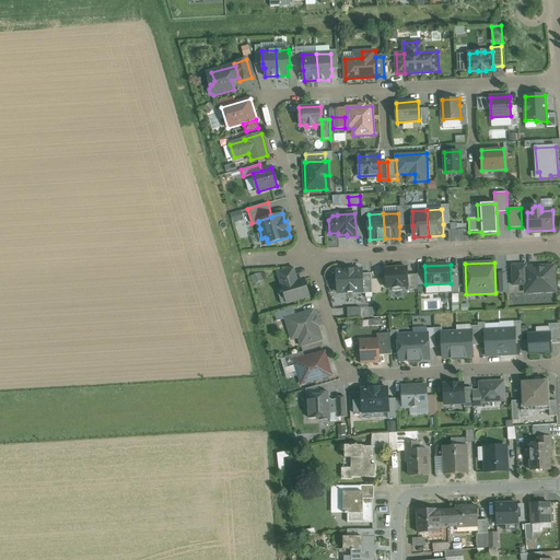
[(526,265),(513,266),(514,284),(526,283),(525,268),(526,268),(526,265)]
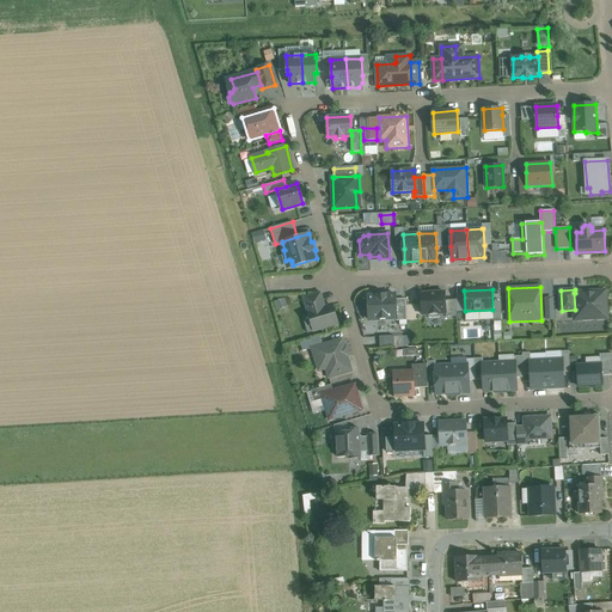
[(575,293),(574,293),(575,310),(575,314),(581,314),(582,319),(583,319),(586,320),(592,320),(594,318),(606,318),(605,291),(575,293)]
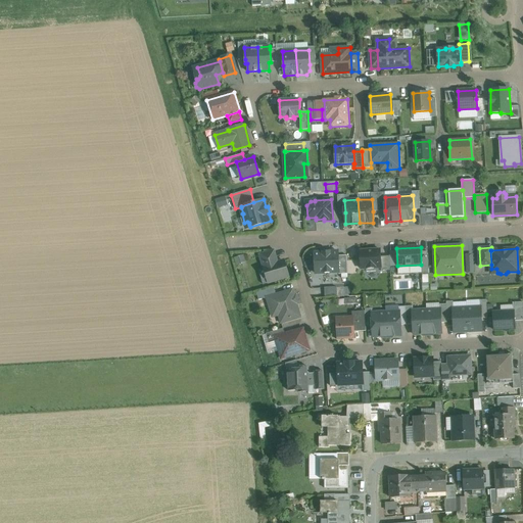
[(380,249),(360,250),(361,269),(367,269),(367,272),(376,271),(376,268),(381,268),(381,256),(380,249)]
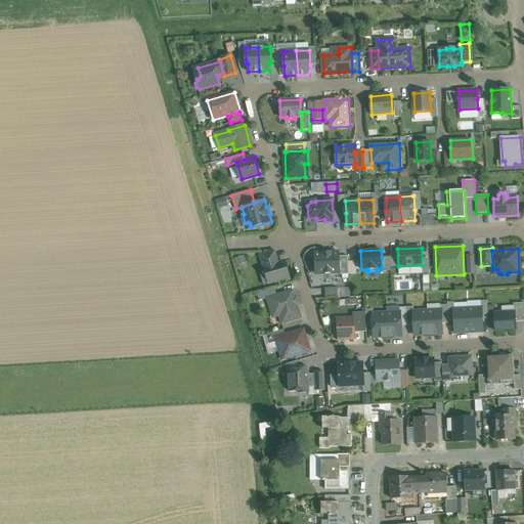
[(274,252),(261,256),(265,267),(277,263),(274,252)]
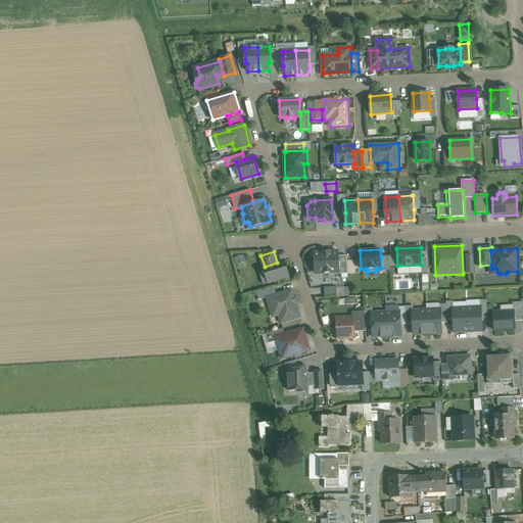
[(338,252),(315,253),(315,259),(313,259),(313,267),(315,267),(316,274),(339,272),(338,255),(338,252)]
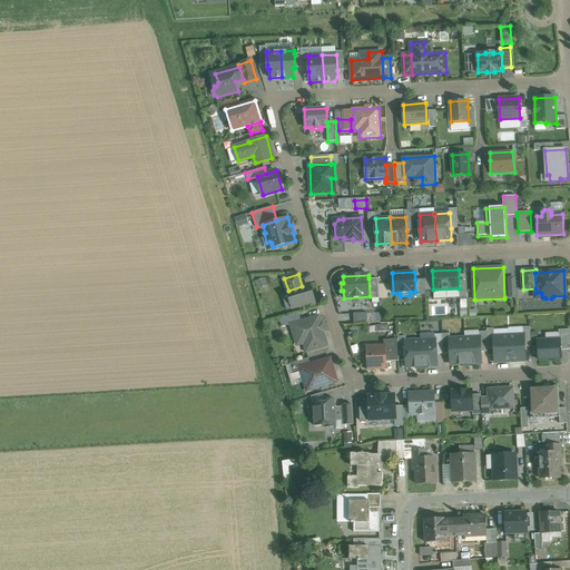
[(377,278),(369,278),(370,296),(370,300),(380,298),(377,278)]
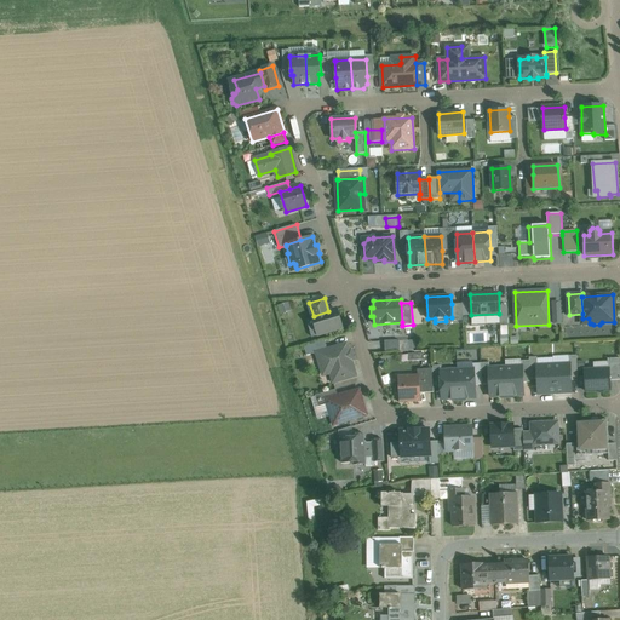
[(463,304),(452,304),(452,317),(452,321),(463,321),(463,304)]
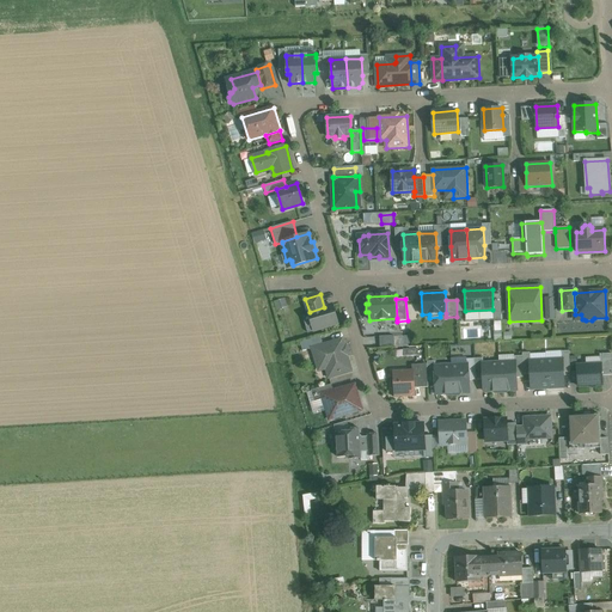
[(324,307),(310,312),(314,330),(337,324),(332,305),(324,307)]
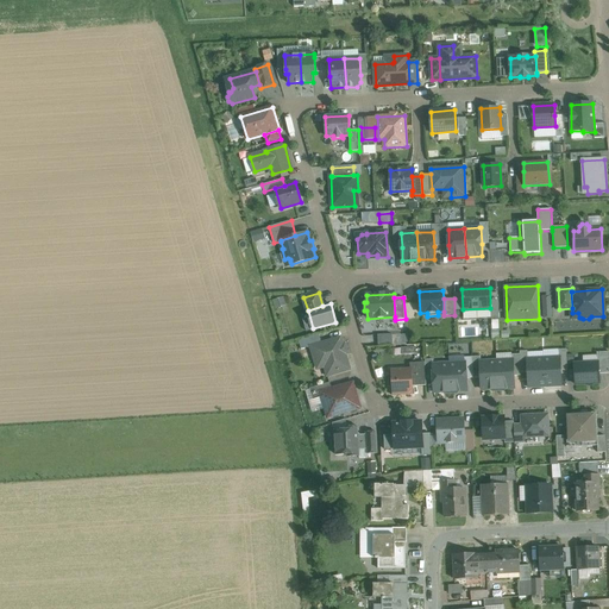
[(378,344),(394,343),(393,333),(377,334),(378,344)]
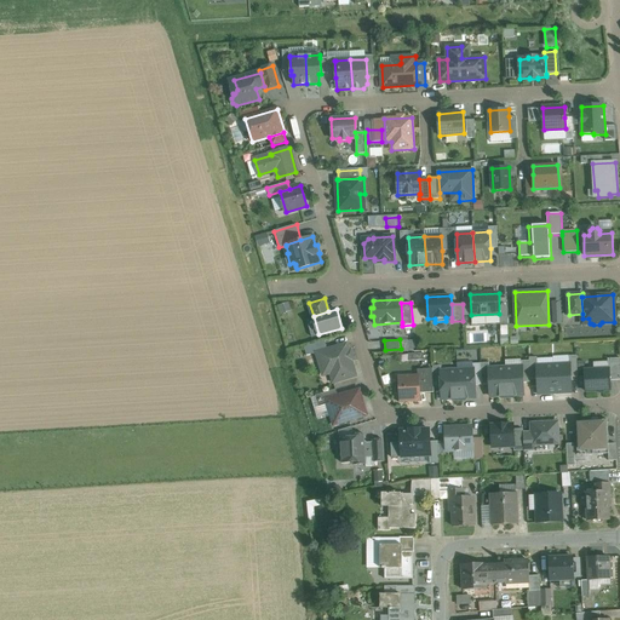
[(325,340),(304,346),(306,356),(316,352),(327,350),(325,340)]
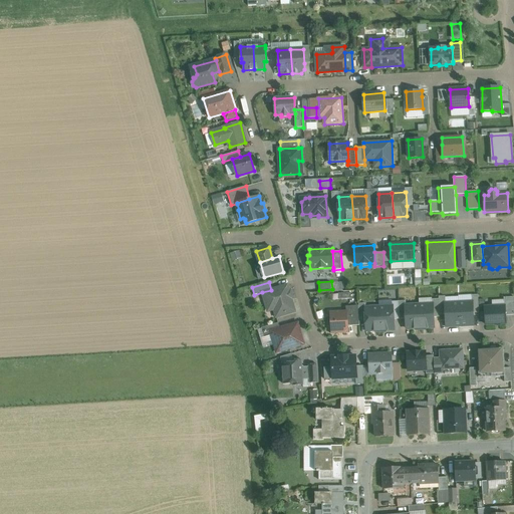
[(271,290),(262,292),(266,305),(272,304),(276,317),(295,311),(287,285),(271,290)]
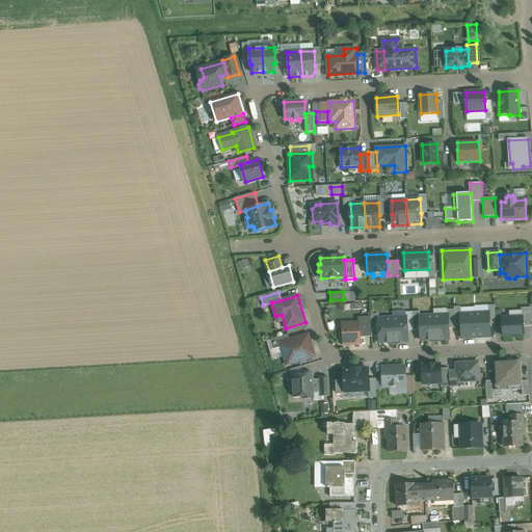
[(523,317),(523,326),(531,325),(531,307),(522,308),(523,317)]
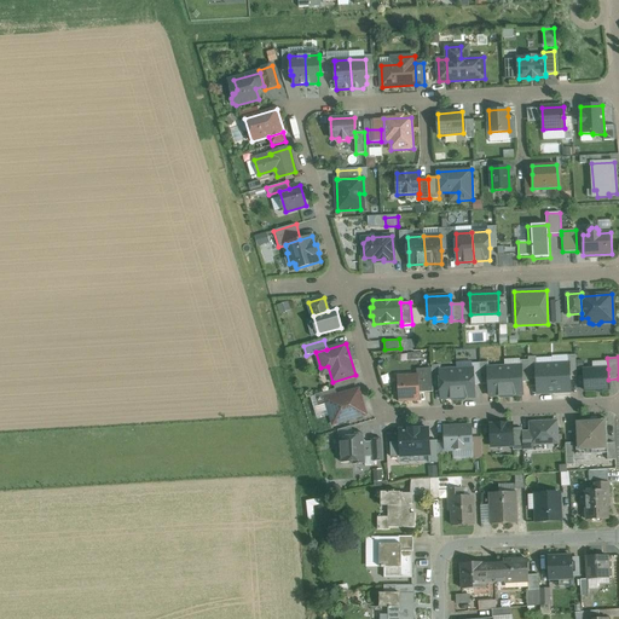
[(528,360),(520,360),(520,366),(521,366),(522,382),(530,382),(530,379),(528,360)]
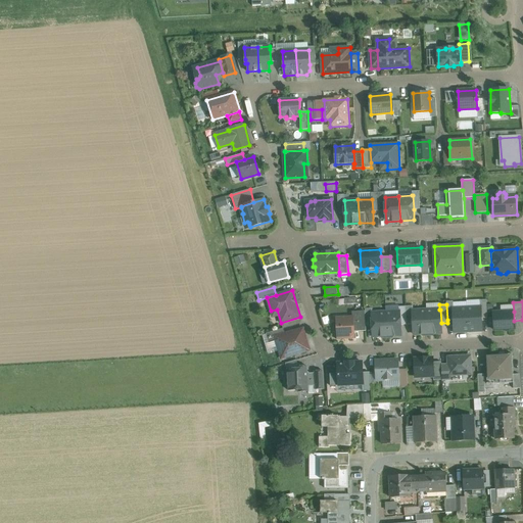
[(454,308),(453,308),(454,320),(455,332),(468,332),(467,307),(454,308)]
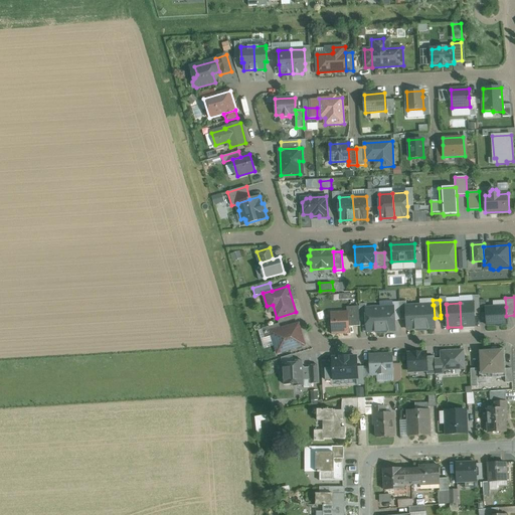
[(473,303),(460,303),(461,327),(475,326),(474,314),(474,303),(473,303)]
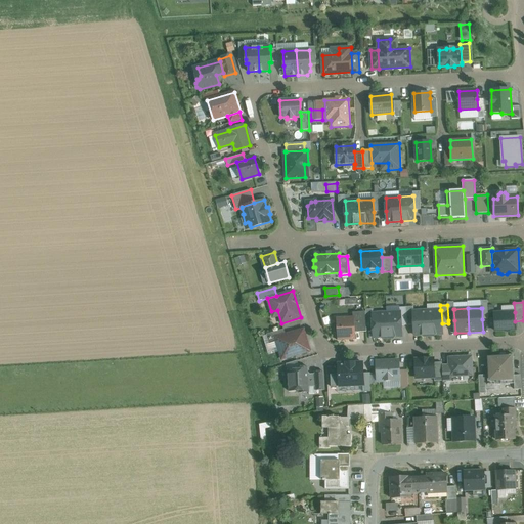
[(440,310),(427,311),(429,335),(442,334),(442,323),(441,310),(440,310)]
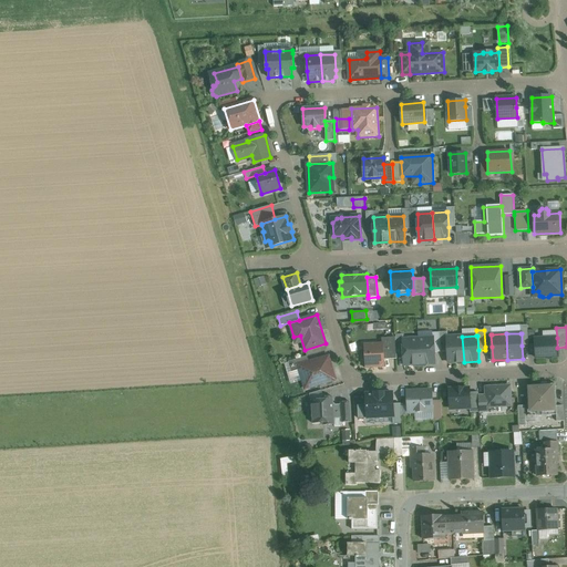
[(447,337),(447,351),(449,362),(464,362),(462,337),(447,337)]
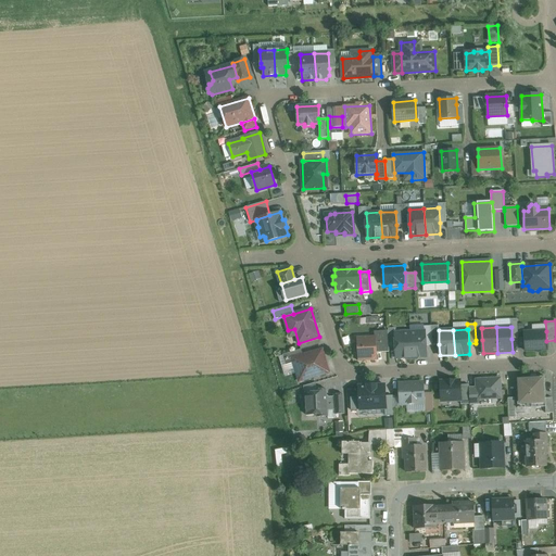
[(425,331),(409,332),(412,357),(426,356),(426,345),(425,331)]
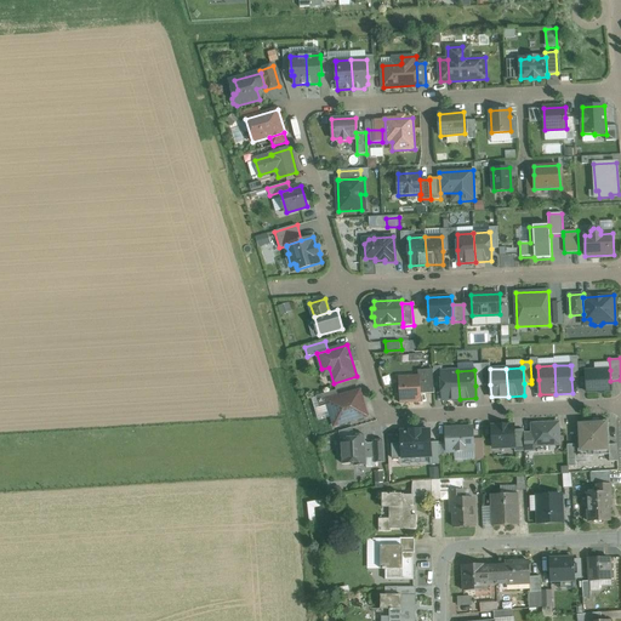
[(610,370),(586,371),(587,392),(611,391),(610,381),(610,370)]
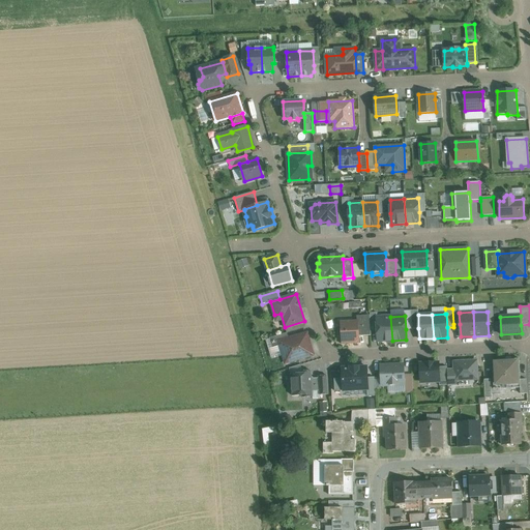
[(377,317),(377,318),(377,331),(378,342),(392,341),(390,317),(377,317)]
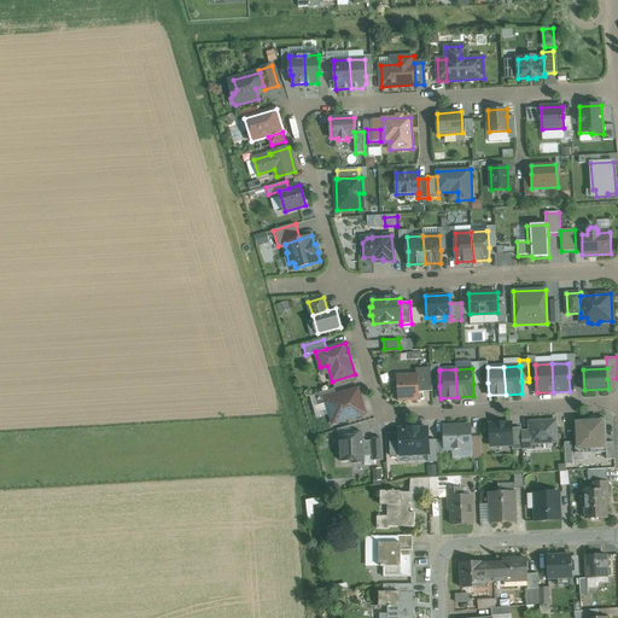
[(418,375),(397,377),(398,384),(395,384),(396,392),(398,392),(398,400),(419,400),(418,375)]
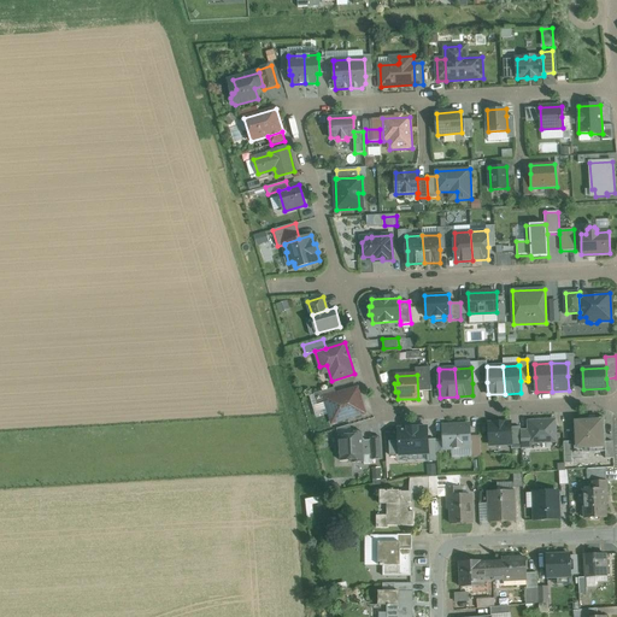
[(334,388),(313,394),(317,405),(328,403),(327,399),(336,395),(334,388)]
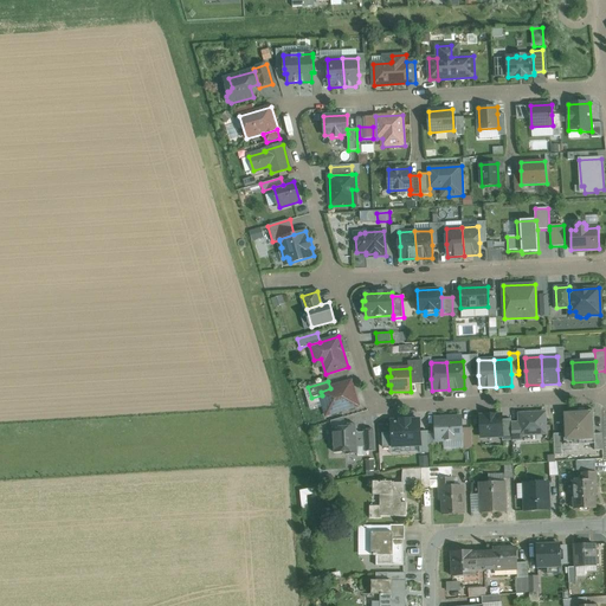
[(330,388),(321,392),(322,395),(327,414),(358,406),(354,397),(356,395),(353,385),(352,386),(350,382),(330,388)]
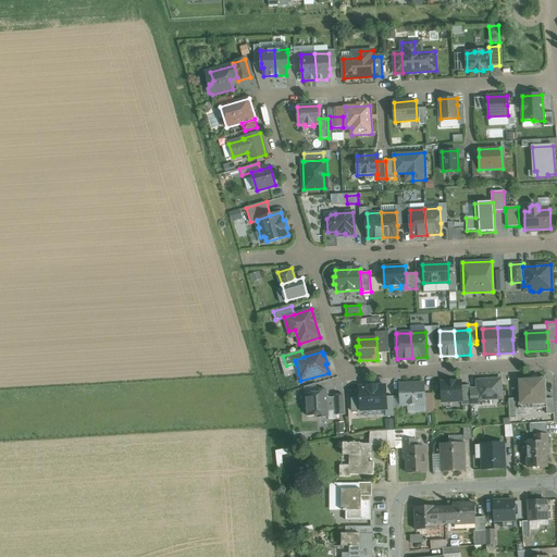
[(545,376),(517,379),(519,409),(546,408),(547,408),(546,399),(545,376)]
